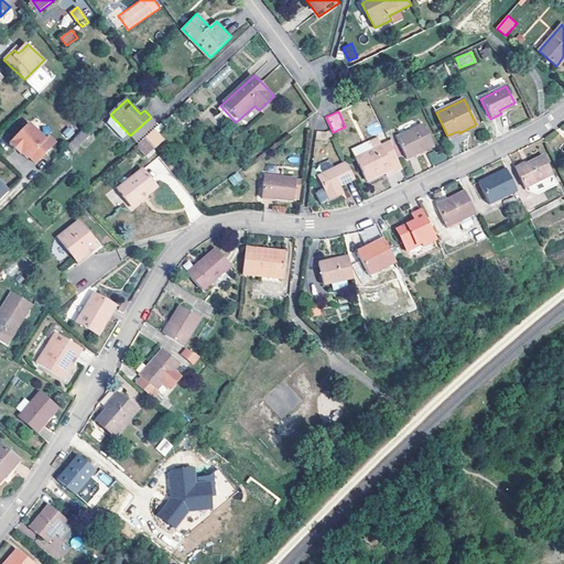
[(151,117),(130,136),(132,139),(153,119),(151,117)]
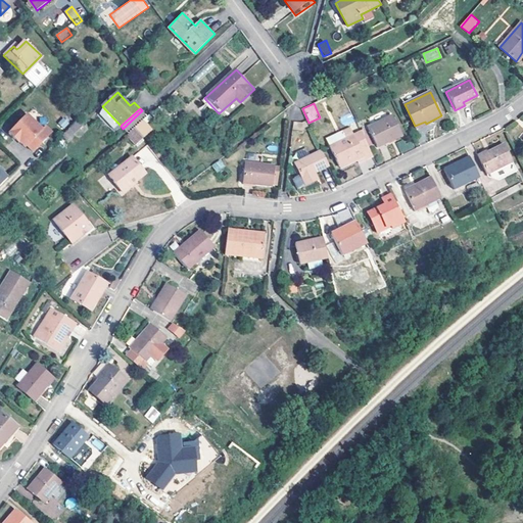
[(28,146),(30,145),(36,151),(54,132),(48,126),(45,129),(30,114),(11,133),(17,139),(19,137),(24,140),(22,141),(28,146)]
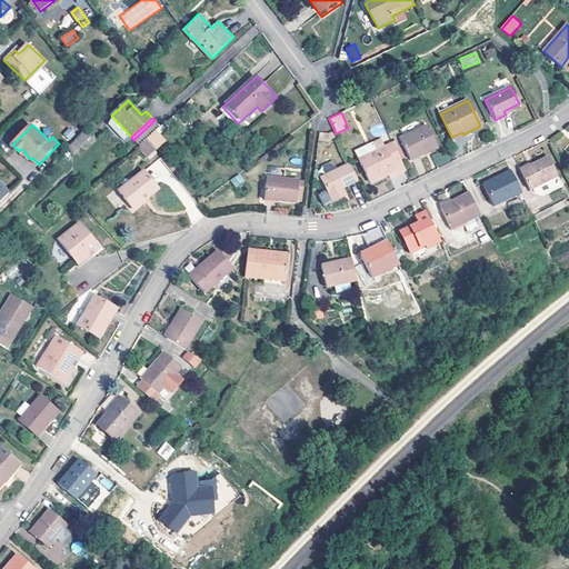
[(418,152),(420,156),(438,147),(427,125),(399,139),(408,157),(418,152)]
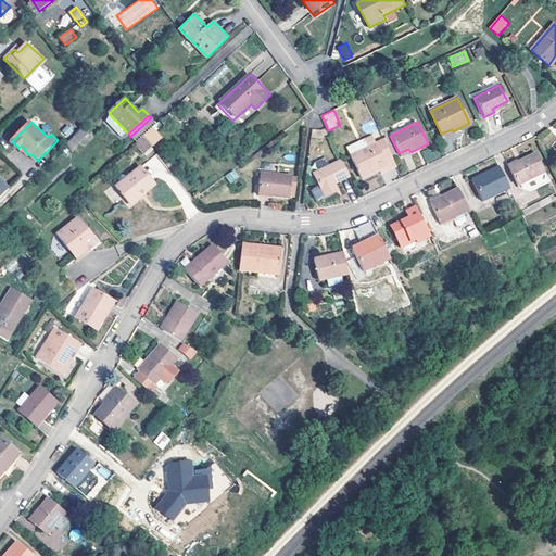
[(68,137),(74,131),(68,126),(63,131),(68,137)]
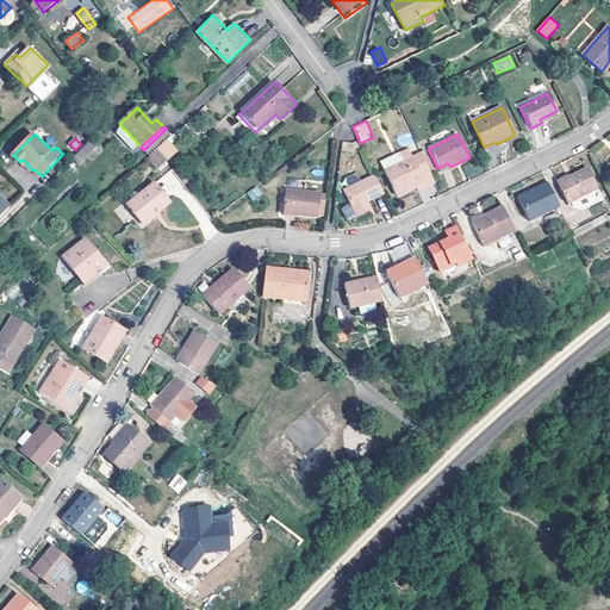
[(73,157),(83,167),(99,149),(88,139),(73,157)]
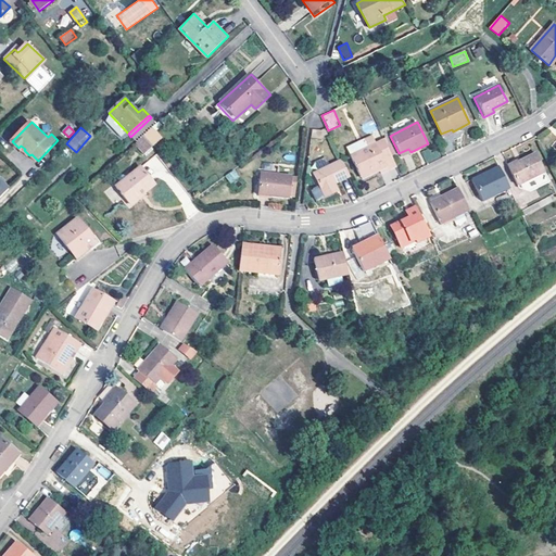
[(143,136),(152,147),(162,139),(152,128),(143,136)]
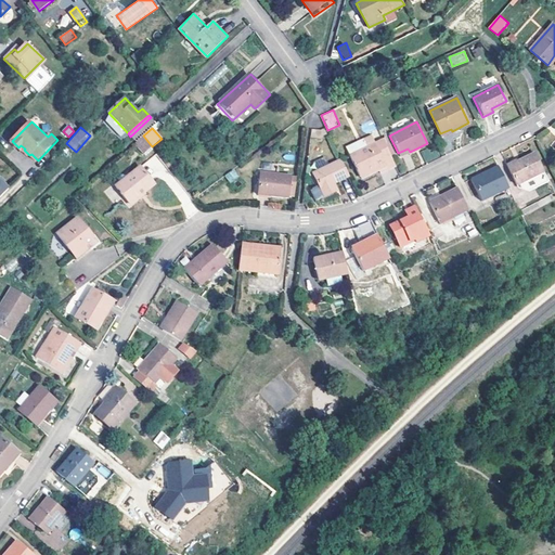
[(451,129),(440,133),(442,139),(452,133),(452,131),(451,129)]
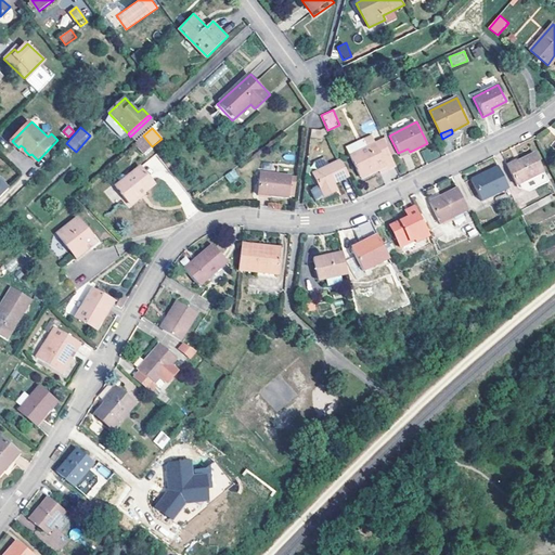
[(144,154),(152,146),(143,136),(134,143),(144,154)]
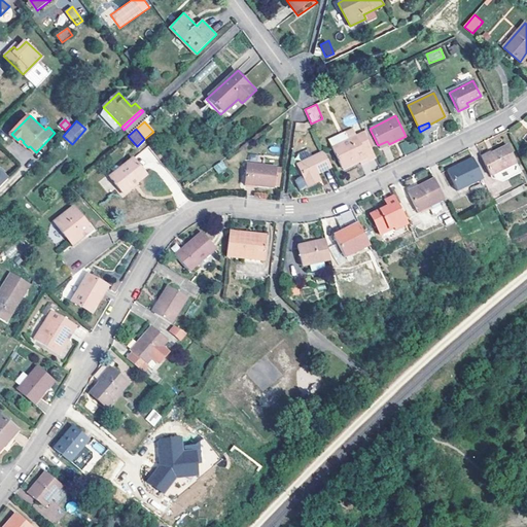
[(359,162),(375,154),(363,133),(357,137),(353,130),(328,142),(342,168),(358,160),(359,162)]
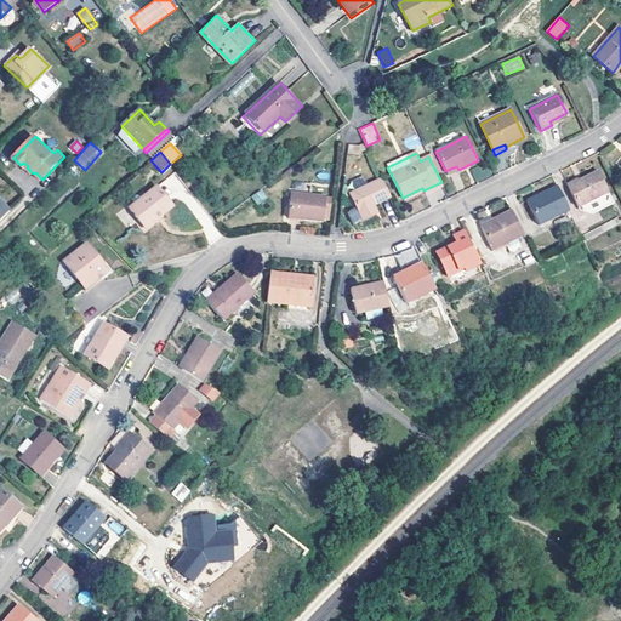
[(456,166),(445,171),(448,176),(459,170),(456,166)]
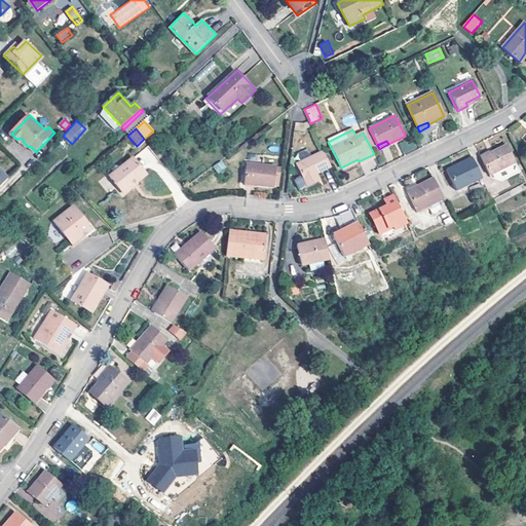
[(490,175),(515,162),(506,144),(489,153),(488,151),(481,155),(490,176),(490,175)]
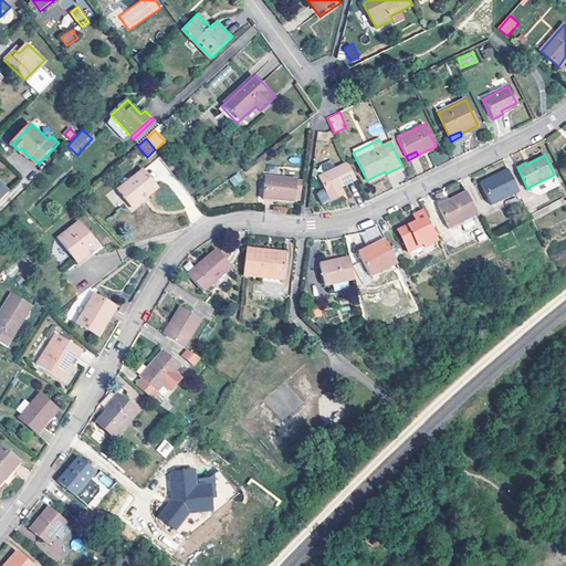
[(356,179),(348,164),(321,178),(332,200),(344,195),(341,188),(356,179)]
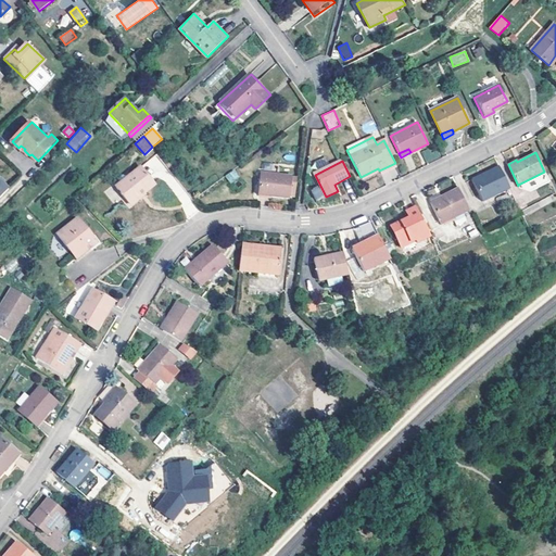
[(378,168),(361,177),(362,180),(378,172),(380,175),(396,166),(395,163),(379,171),(378,168)]
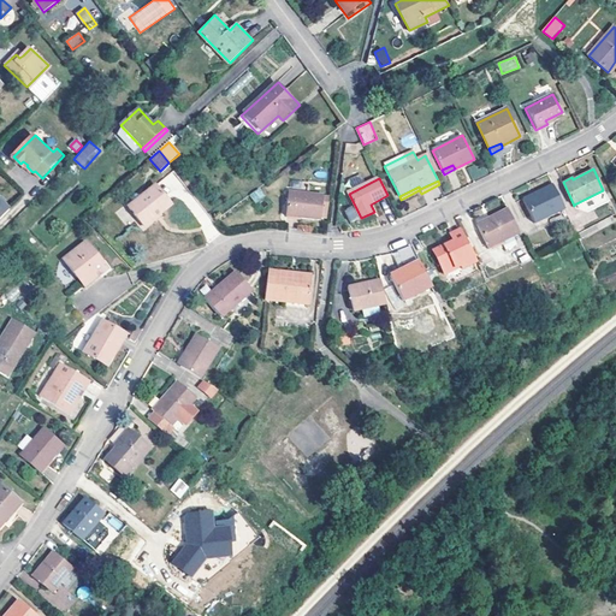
[(533,223),(563,207),(552,183),(521,199),(533,223)]
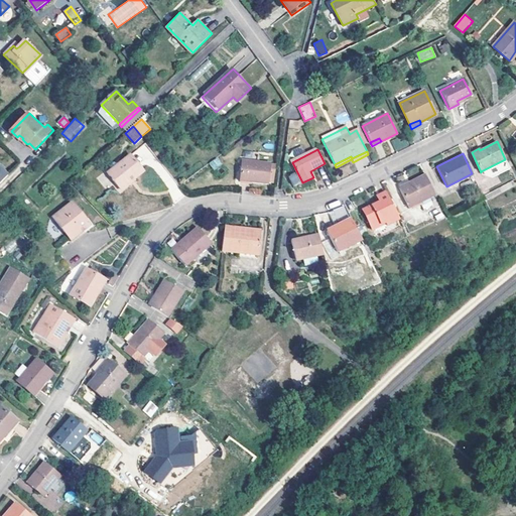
[(131,155),(109,172),(122,188),(144,171),(131,155)]
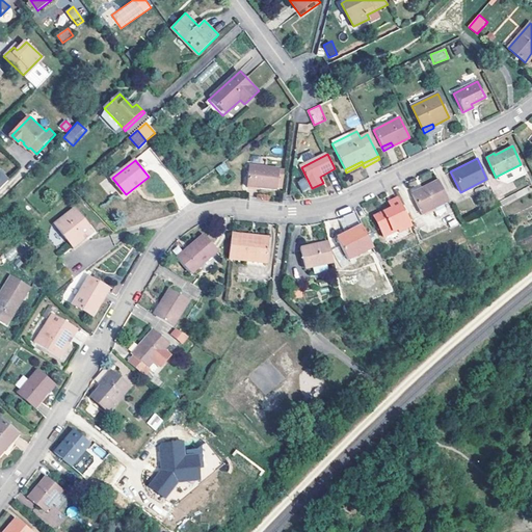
[(215,167),(220,176),(230,169),(224,162),(215,167)]
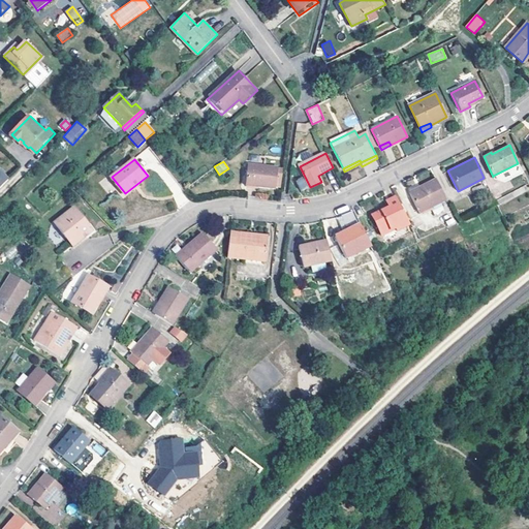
[(518,163),(493,176),(504,181),(522,173),(518,163)]
